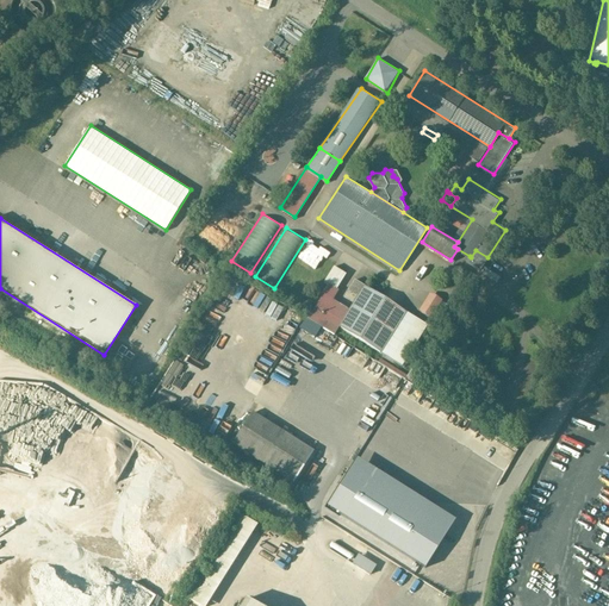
[(476,250),(471,257),(470,256),(466,261),(480,269),(484,263),(488,257),(476,250)]
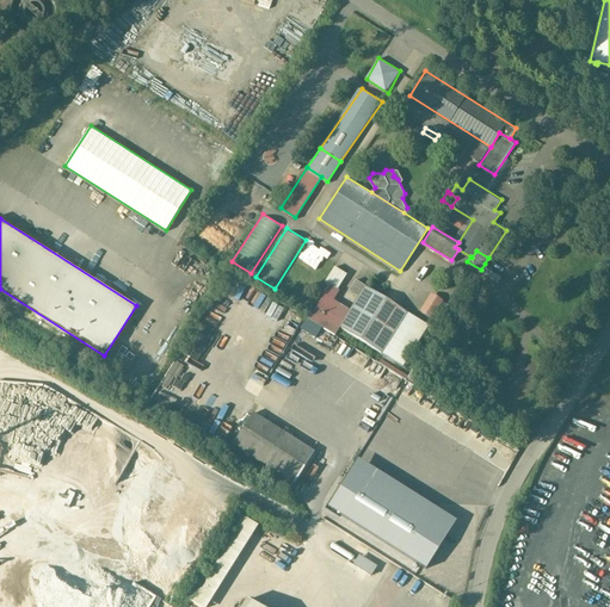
[(503,276),(485,264),(481,270),(480,271),(498,282),(503,276)]
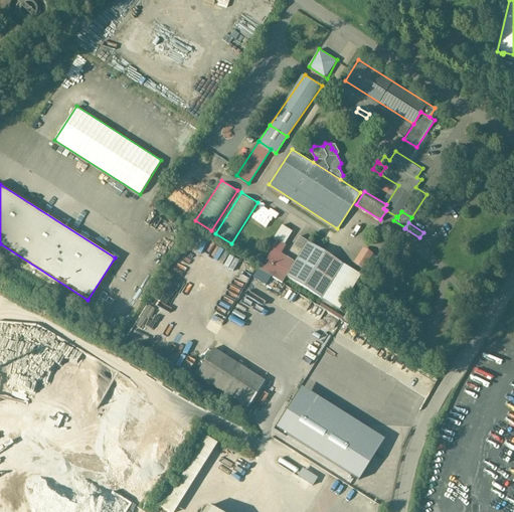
[(309,239),(300,234),(294,243),(303,248),(309,239)]
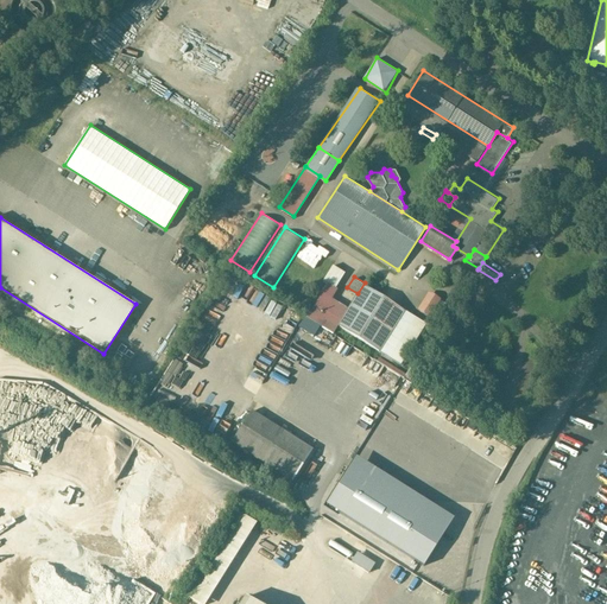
[(337,287),(328,281),(323,291),(333,296),(337,287)]
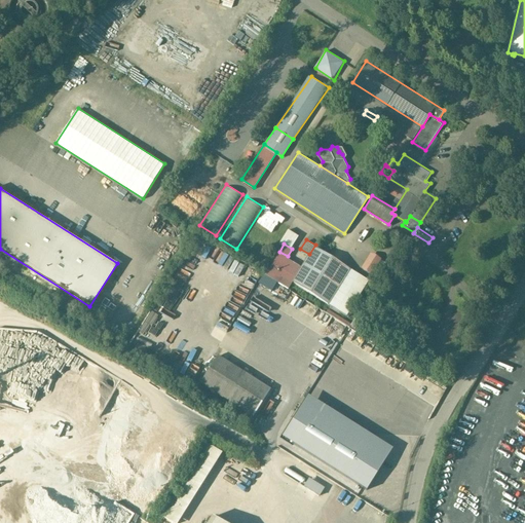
[(350,267),(315,245),(309,254),(293,281),(328,302),(336,289),(350,267)]
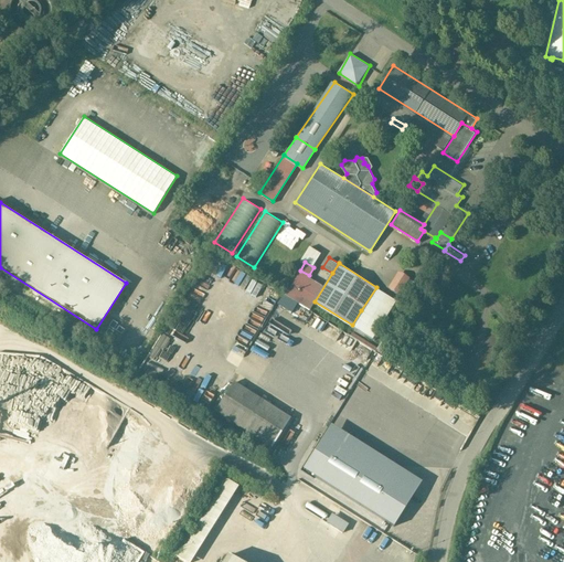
[(300,271),(286,294),(295,299),(308,276),(309,275),(300,271)]
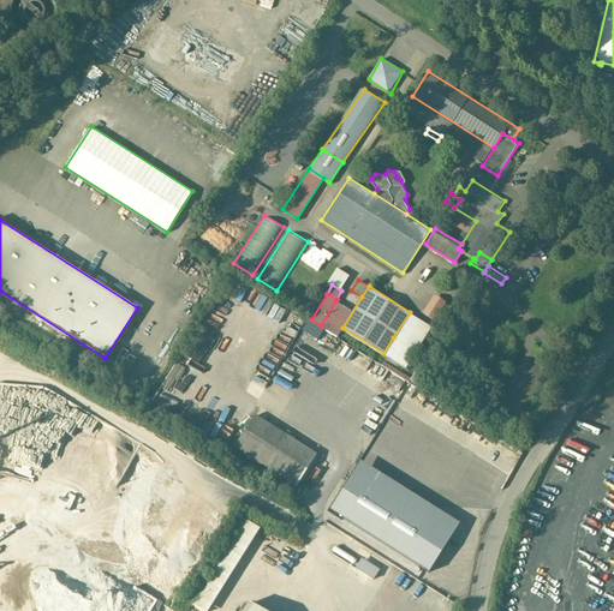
[(445,300),(436,295),(427,312),(435,317),(445,300)]
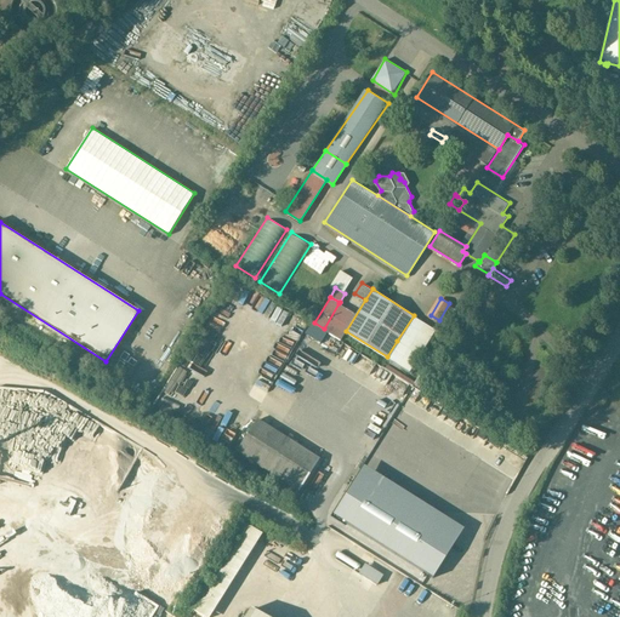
[(339,303),(324,329),(340,338),(348,325),(347,325),(354,313),(339,303)]
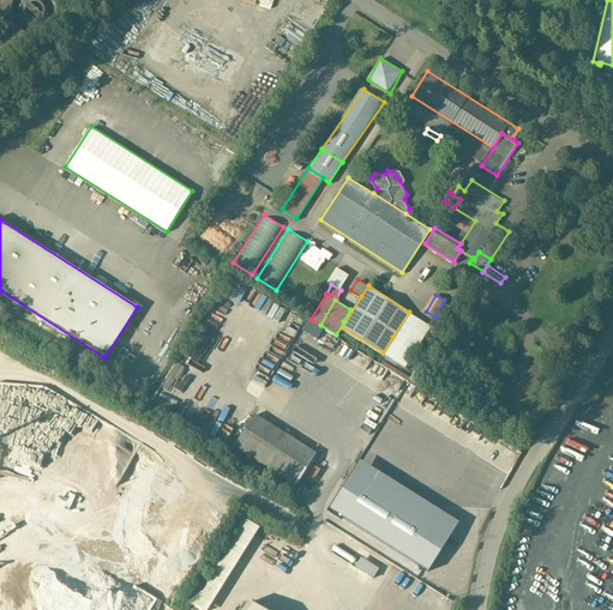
[(431,325),(409,312),(392,337),(403,344),(407,338),(418,345),(431,325)]
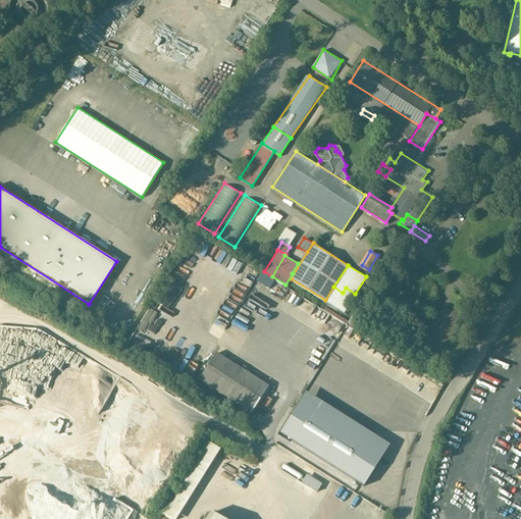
[(346,288),(343,293),(333,287),(325,300),(345,311),(355,294),(346,288)]
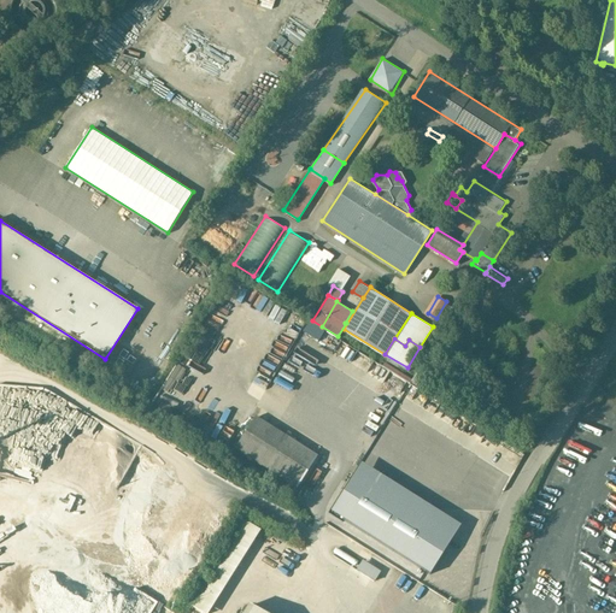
[(260,398),(253,394),(250,400),(257,404),(260,398)]
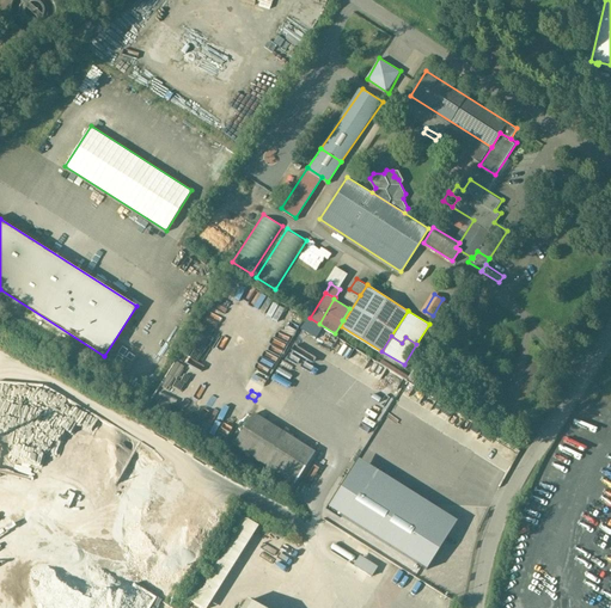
[(255,400),(230,441),(233,443),(254,411),(254,412),(260,403),(255,400)]
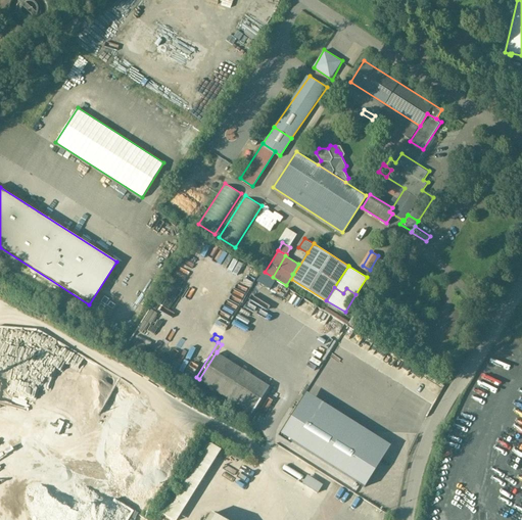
[(217,351),(199,379),(225,395),(242,369),(217,352),(217,351)]
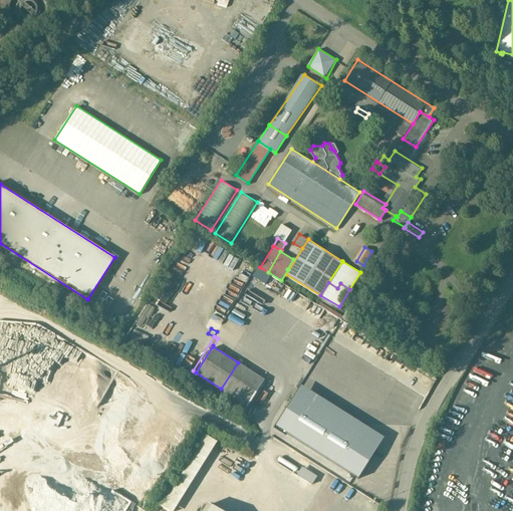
[(264,378),(238,362),(221,389),(247,406),(264,378)]
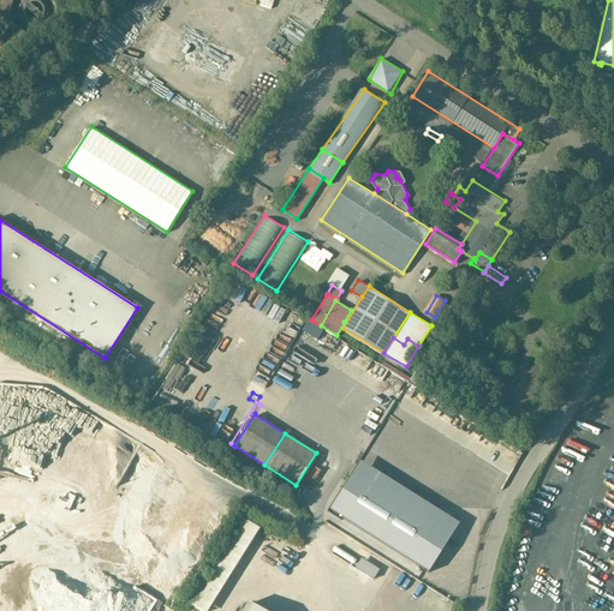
[(355,525),(386,477),(359,461),(329,508),(355,525)]
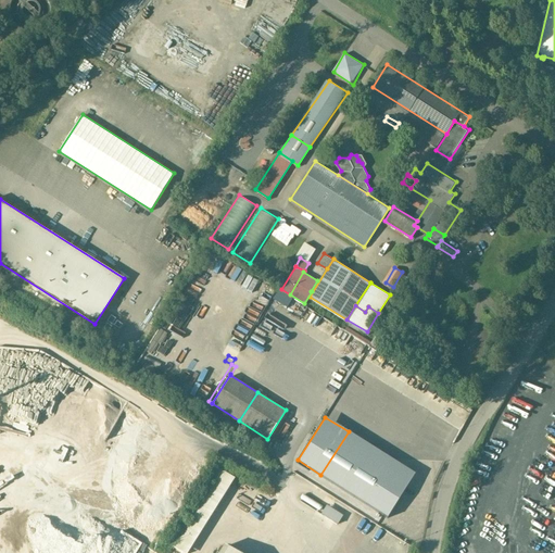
[(320,475),(387,516),(415,473),(349,431),(320,475)]
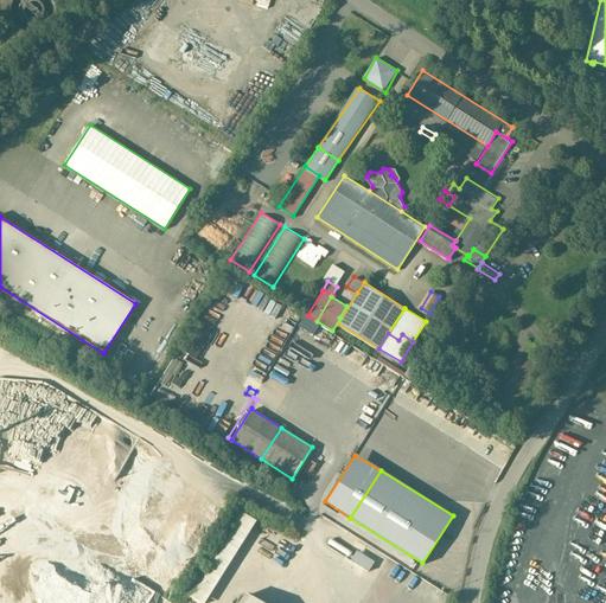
[(241,512),(190,594),(204,602),(255,520),(241,512)]
